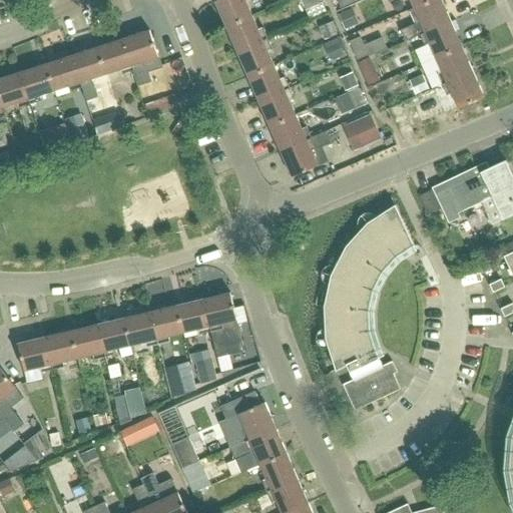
[(226,27),(252,15),(246,2),(250,0),(218,0),(215,1),(226,27)]
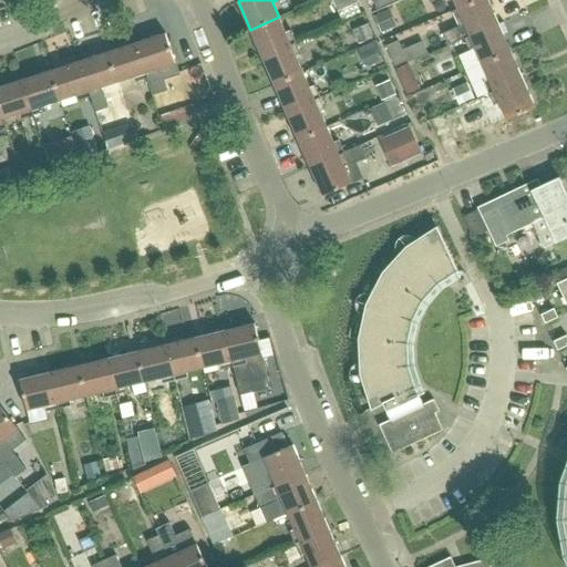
[(332,0),(338,11),(358,2),(357,0),(332,0)]
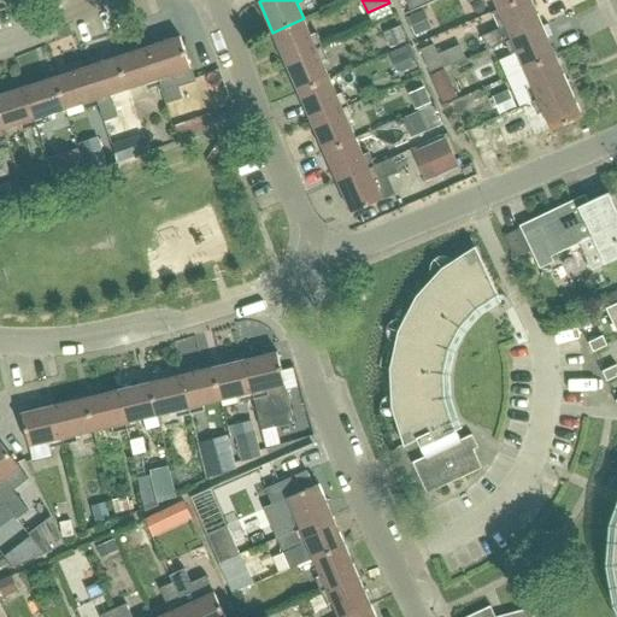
[(494,0),(499,10),(521,0),(465,0),(468,4),(475,0),(494,0)]
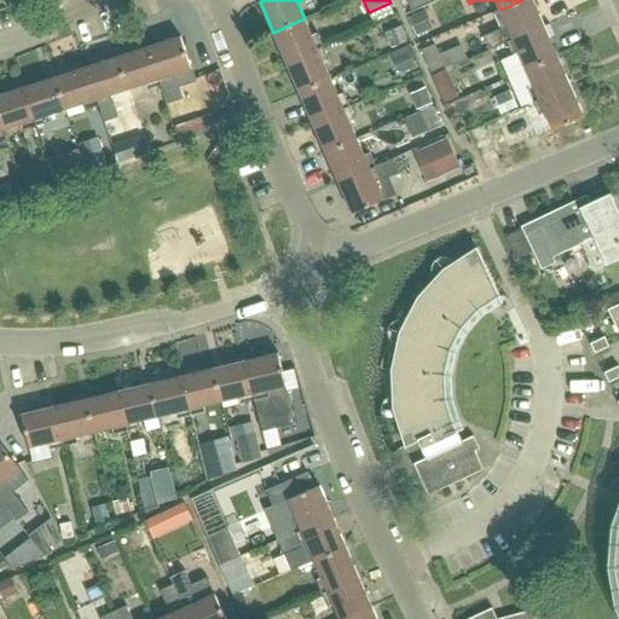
[(533,0),(522,0),(501,10),(493,13),(501,30),(482,39),(489,51),(508,42),(545,27),(533,0)]
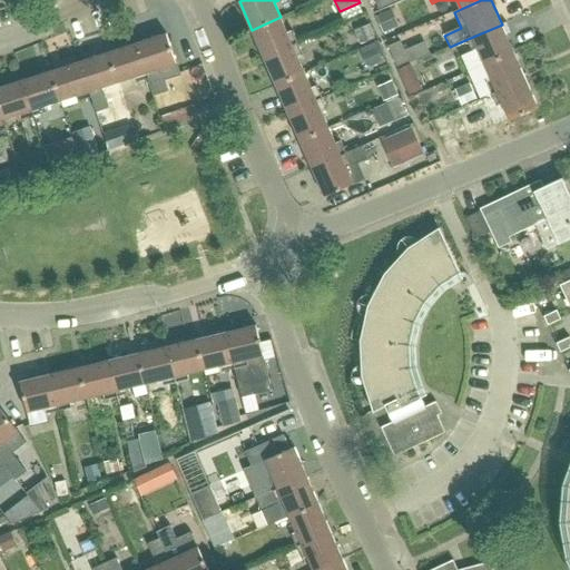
[(264,58),(297,42),(293,30),(287,32),(281,17),(252,30),(264,58)]
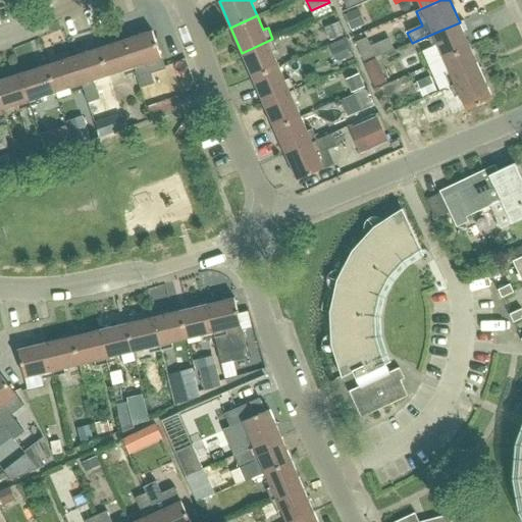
[(445,59),(471,47),(460,22),(428,36),(433,47),(438,45),(445,59)]
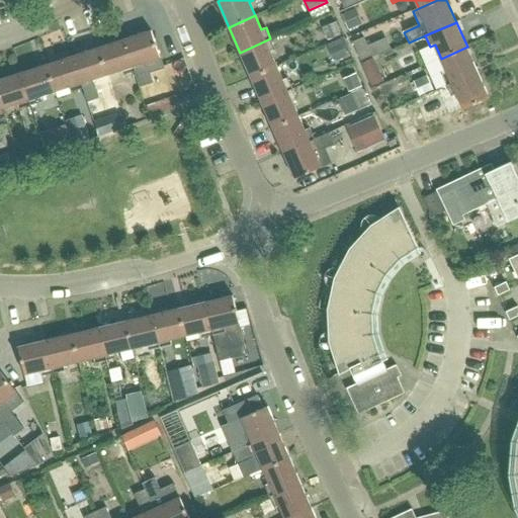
[(124,39),(135,71),(135,72),(139,86),(152,82),(149,72),(163,68),(163,67),(162,63),(156,46),(157,46),(156,42),(155,42),(152,30),(124,39)]
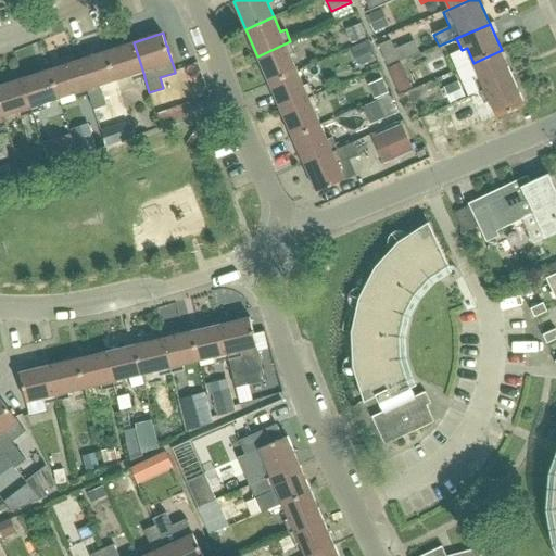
[(269,83),(298,71),(291,55),(295,53),(290,41),(257,57),(269,83)]
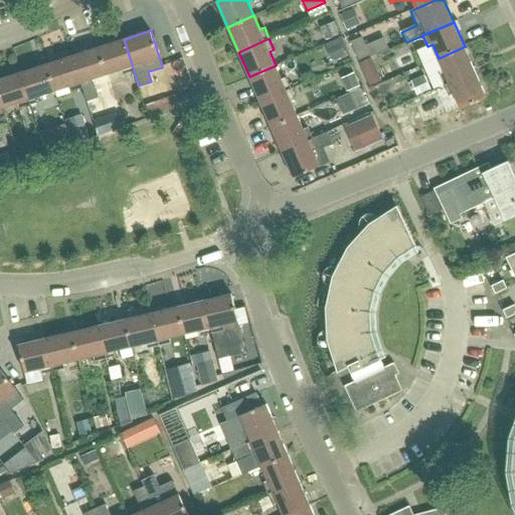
[(123,74),(134,71),(134,70),(124,39),(98,47),(107,74),(121,69),(123,74)]
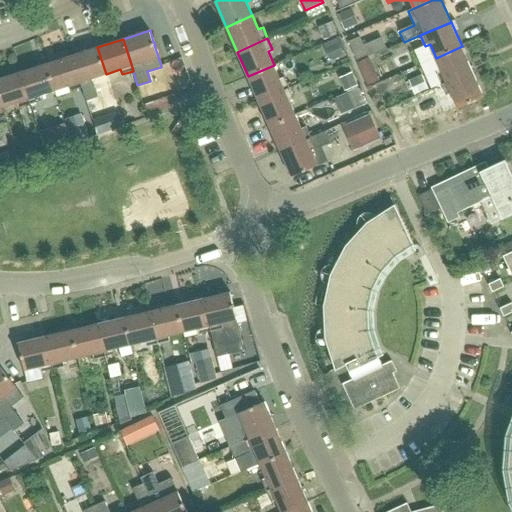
[(442,85),(472,71),(462,46),(436,58),(442,71),(437,73),(442,85)]
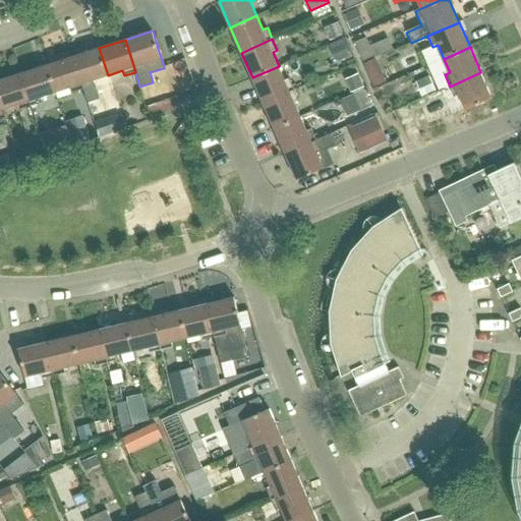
[(94,79),(108,75),(99,48),(72,56),(83,89),(95,84),(94,79)]
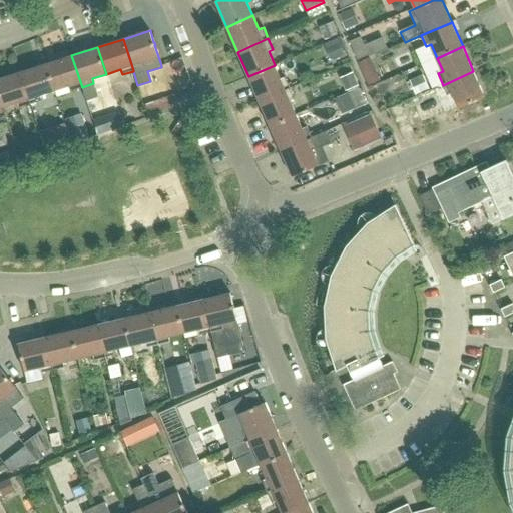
[(70,91),(82,87),(71,55),(46,64),(55,91),(69,86),(70,91)]
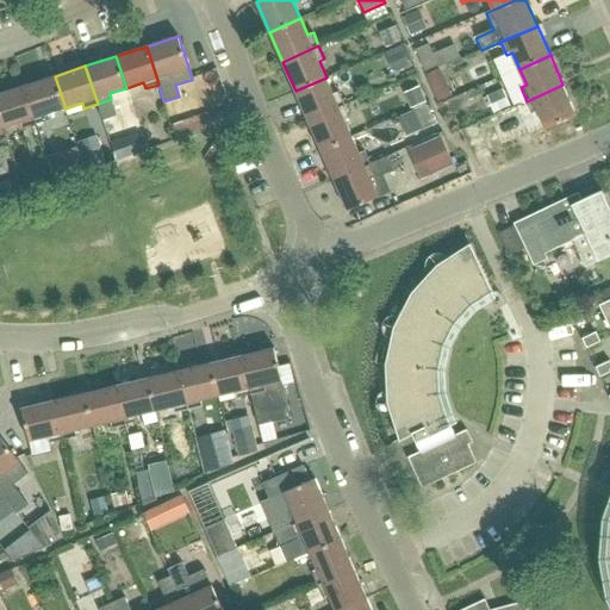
[(48,113),(66,109),(55,76),(24,86),(36,124),(50,119),(48,113)]
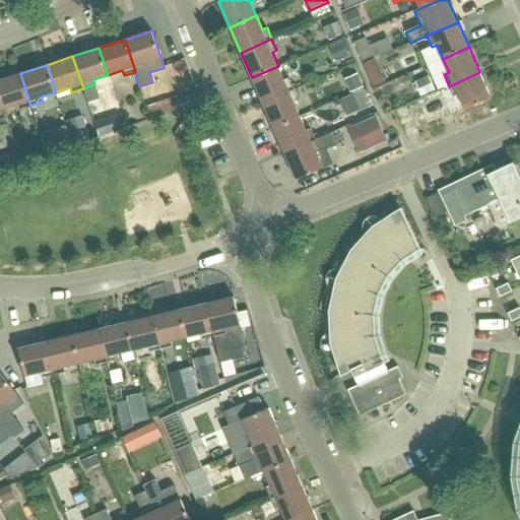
[(262,103),(294,89),(288,78),(284,80),(278,66),(252,77),(262,103)]
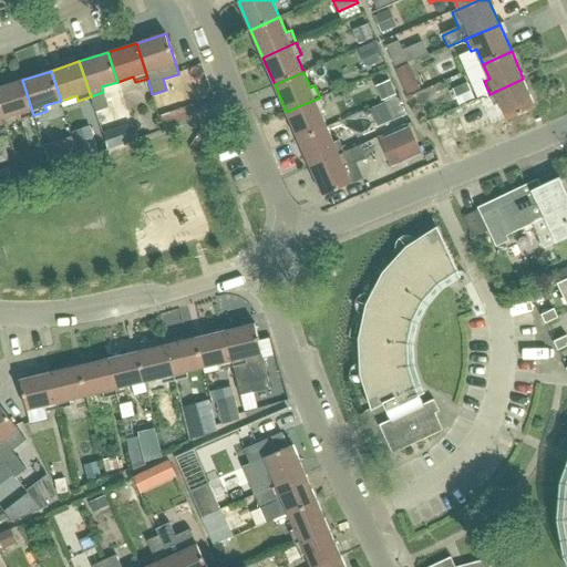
[(536,107),(523,79),(490,94),(495,106),(500,104),(507,120),(519,114),(521,114),(523,113),(536,107)]
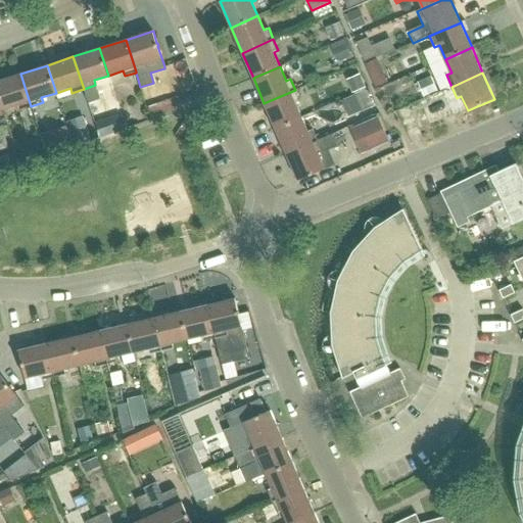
[(19,110),(31,106),(20,74),(0,80),(0,99),(3,109),(17,105),(19,110)]
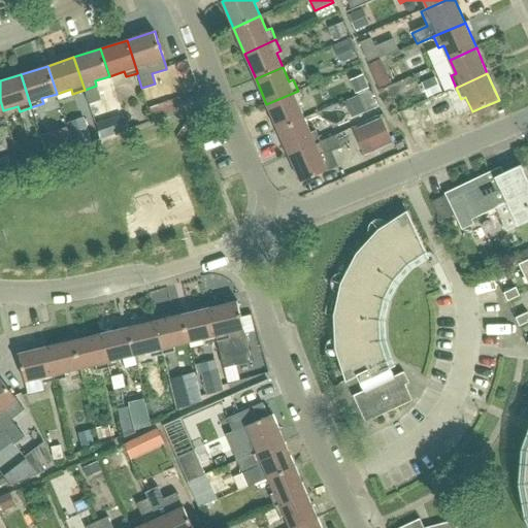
[(436,76),(422,84),(428,98),(442,92),(436,76)]
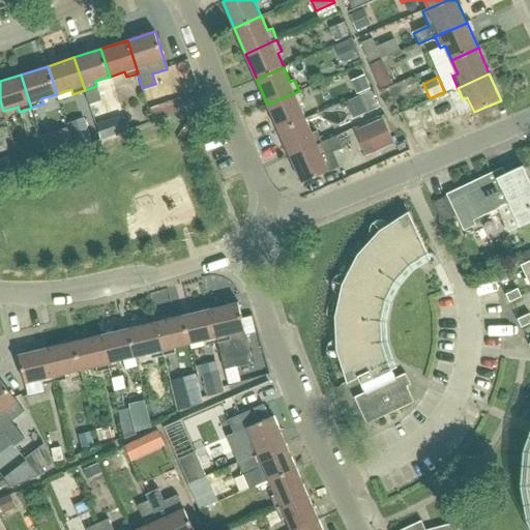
[(278,130),(305,119),(299,105),(304,102),(299,91),(267,105),(278,130)]
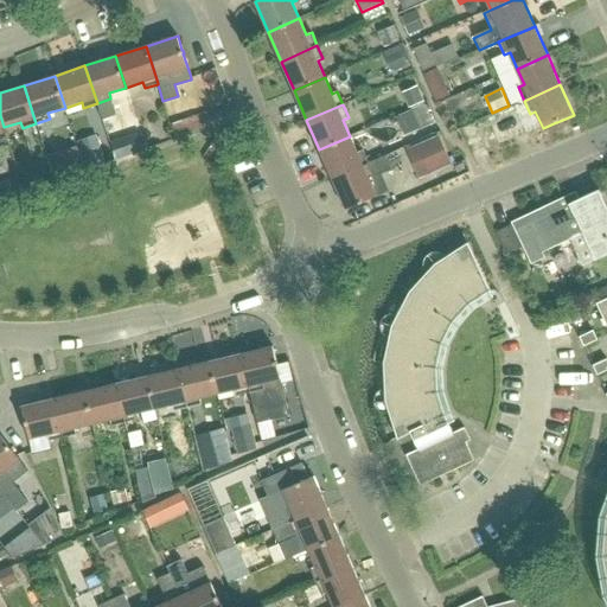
[(474,123),(460,129),(466,142),(475,139),(477,129),(474,123)]
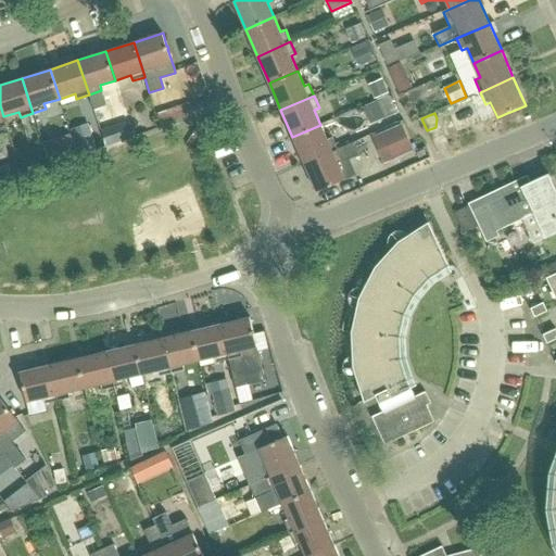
[(304,164),(338,149),(332,137),(327,139),(320,125),(292,137),(304,164)]
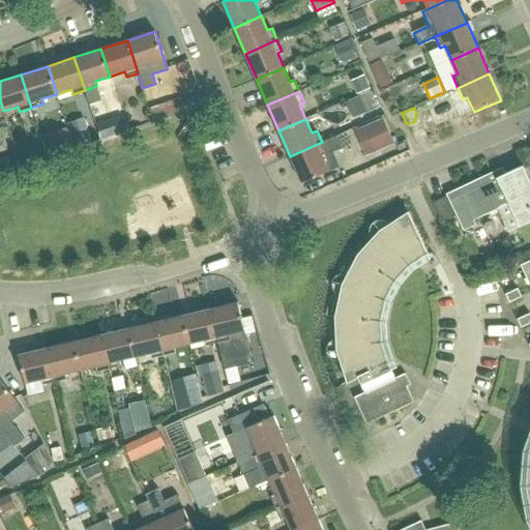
[(372,152),(392,143),(383,122),(362,130),(372,152)]
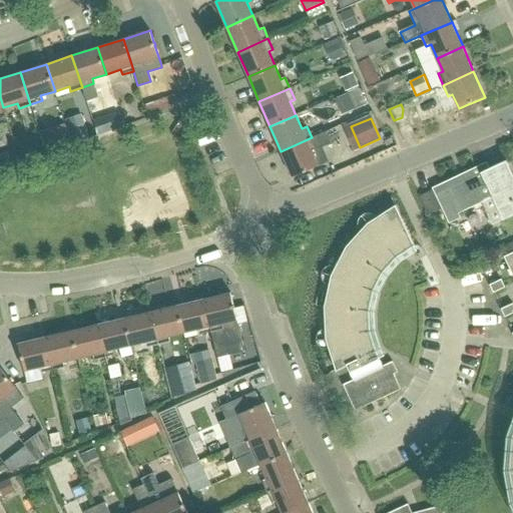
[(281,151),(292,176),(304,171),(304,172),(307,170),(328,161),(322,146),(331,142),(327,131),(312,137),(281,151)]
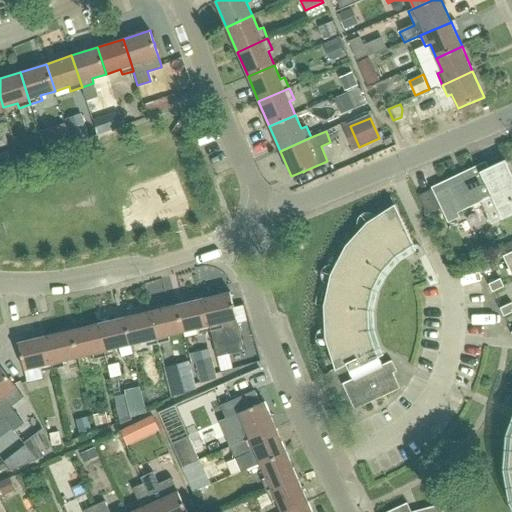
[(511,214),(511,173),(505,160),(488,168),(485,162),(431,187),(448,223),(460,217),(457,212),(481,202),(491,224),(502,219),(511,214)]
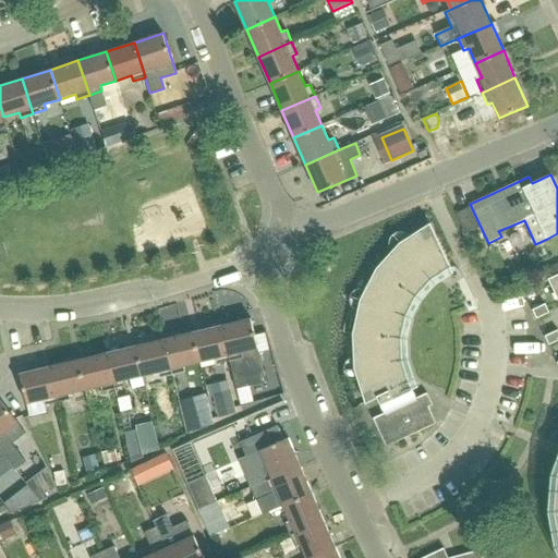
[(466,234),(480,228),(470,207),(456,214),(466,234)]
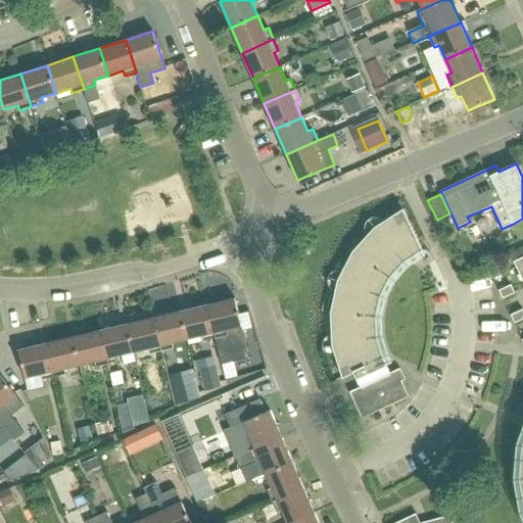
[(390,373),(382,358),(376,337),(375,317),(380,295),(389,277),(403,262),(422,249),(403,208),(402,209),(375,227),(352,251),(338,280),(331,313),(332,345),(342,377),(343,378),(354,373),(361,387),(349,392),(362,418),(409,396),(401,381),(406,379),(400,369),(390,373)]
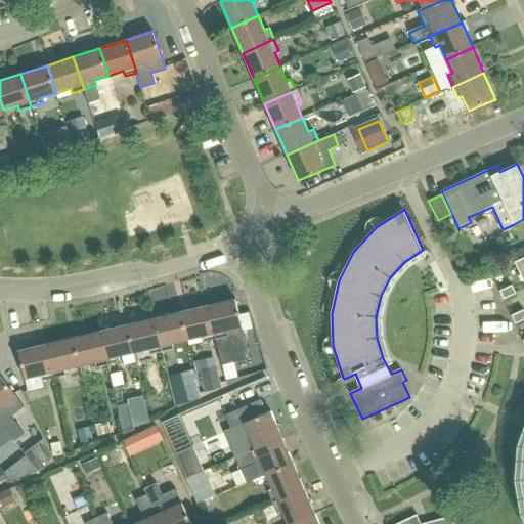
[(523,281),(523,257),(515,262),(523,281)]
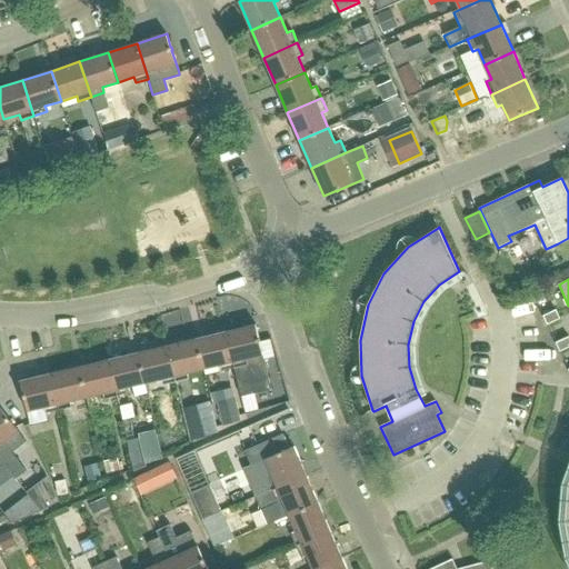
[(547,325),(560,318),(556,309),(543,316),(547,325)]
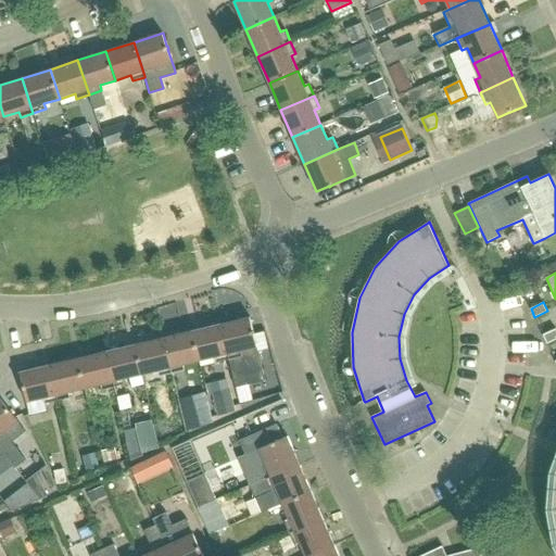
[(250,317),(220,324),(229,359),(236,386),(249,383),(247,374),(263,369),(257,349),(254,333),(254,330),(253,330),(250,317)]
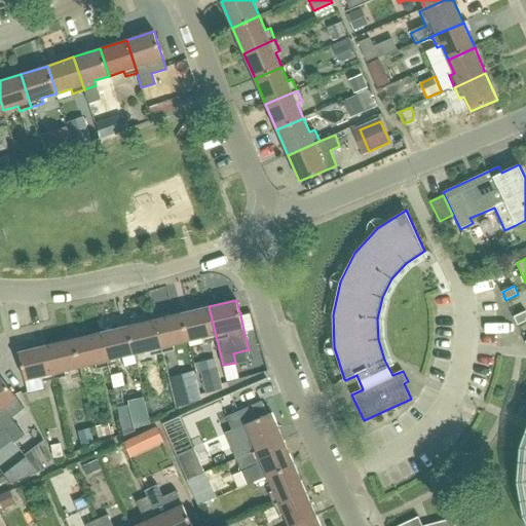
[(204,343),(217,340),(209,306),(182,312),(188,341),(203,338),(204,343)]
